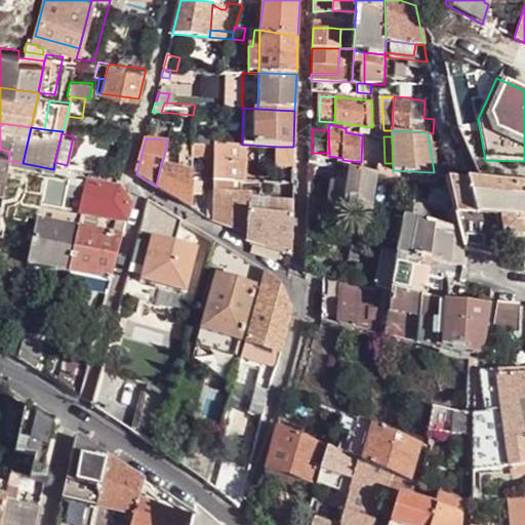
[(191,140),(182,140),(180,168),(190,171),(192,154),(192,143),(191,140)]
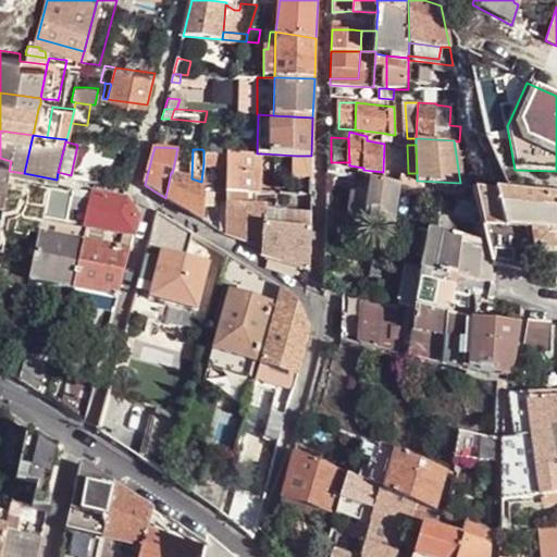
[(229,151),(203,151),(203,163),(227,164),(229,151)]
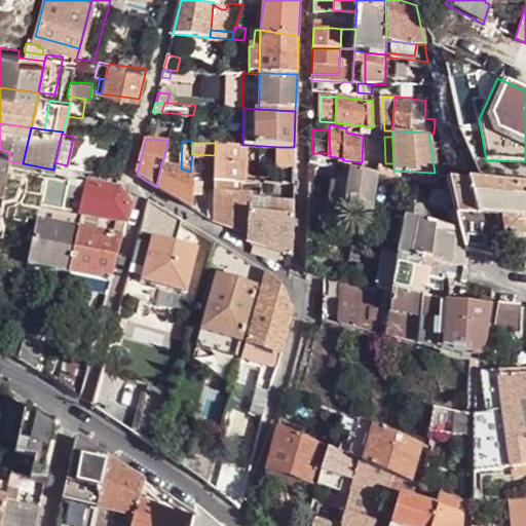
[(242,145),(216,143),(215,155),(215,179),(227,180),(232,180),(241,180),(245,181),(247,145),(242,145)]
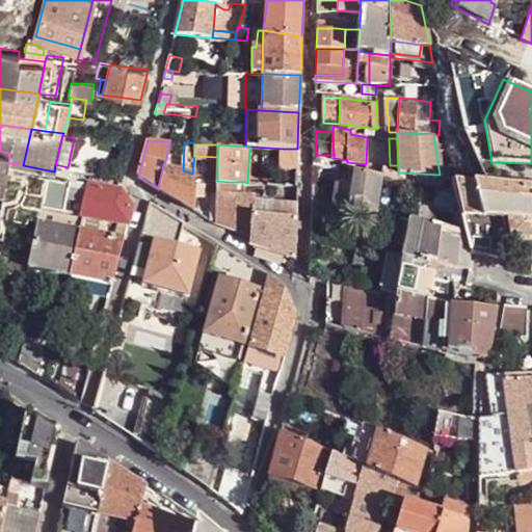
[(286,149),(283,149),(282,169),(297,169),(297,149),(286,149)]
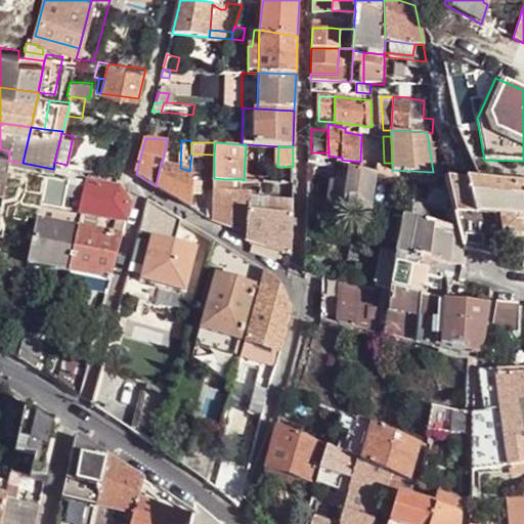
[(0,206),(7,170),(8,161),(10,151),(0,148),(0,206)]
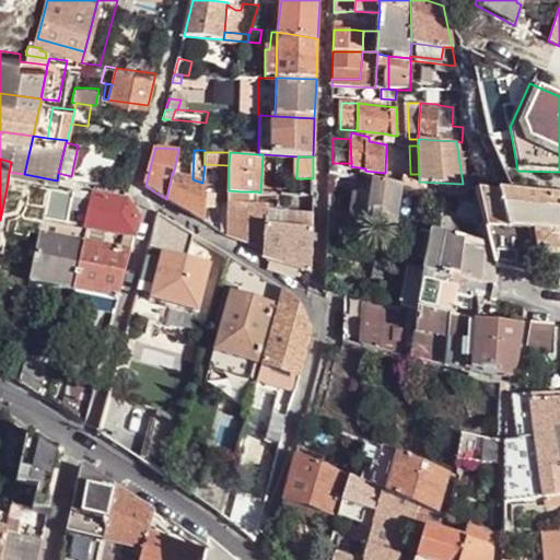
[(202,193),(202,183),(193,179),(179,176),(173,174),(172,173),(166,199),(201,222),(202,211),(202,193)]
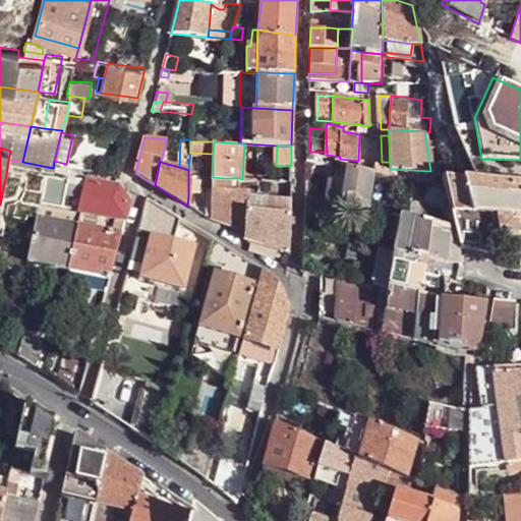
[(346,173),(342,205),(368,211),(372,173),(346,167),(346,173)]
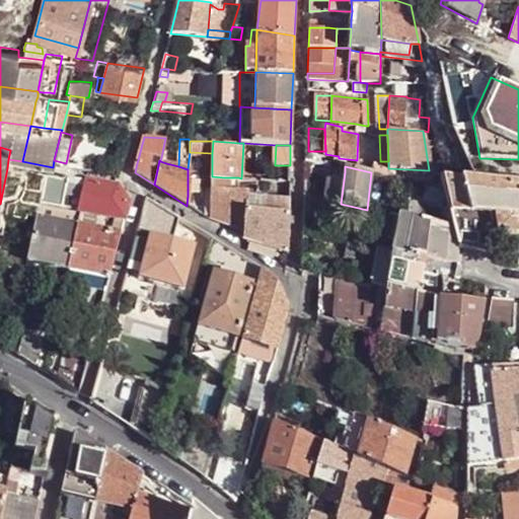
[(345,172),(329,170),(326,201),(341,204),(345,172)]
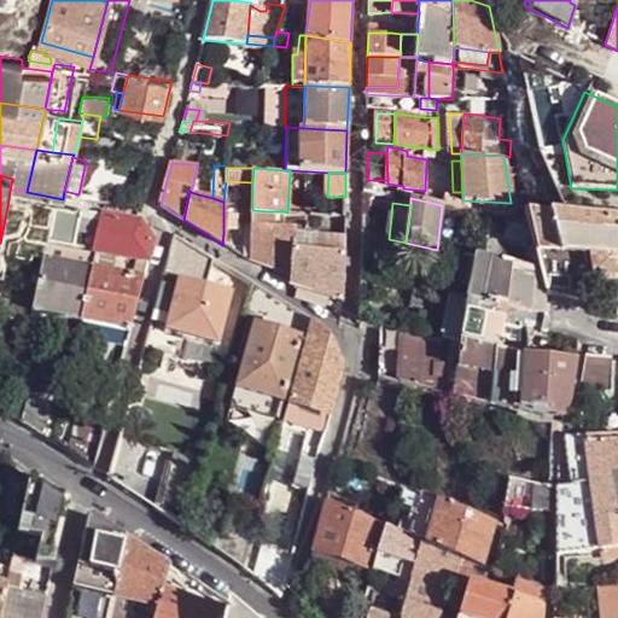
[(57,209),(50,243),(57,245),(70,246),(80,213),(57,209)]
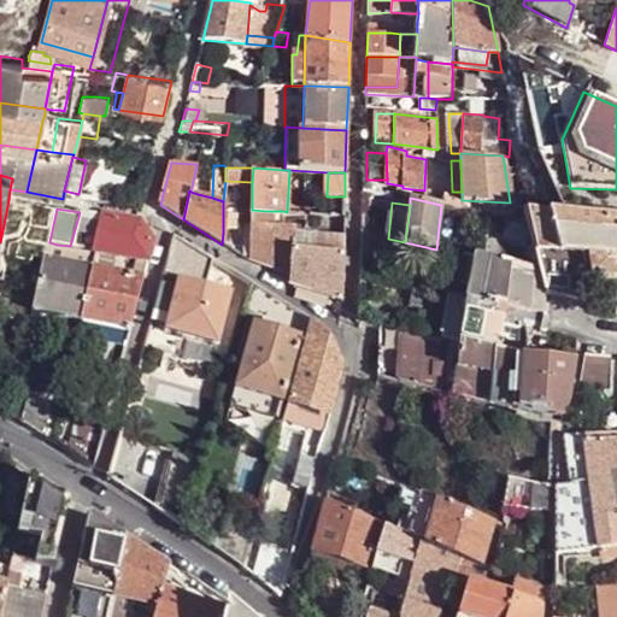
[(266,211),(252,210),(250,262),(269,268),(289,275),(291,275),(294,248),(297,230),(297,225),(282,224),(283,211),(272,211),(272,224),(265,224),(266,211)]
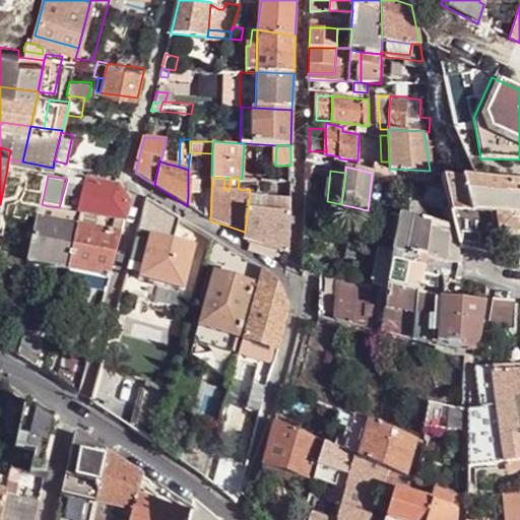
[(469,212),(462,180),(443,177),(445,185),(444,186),(451,211),(469,212)]
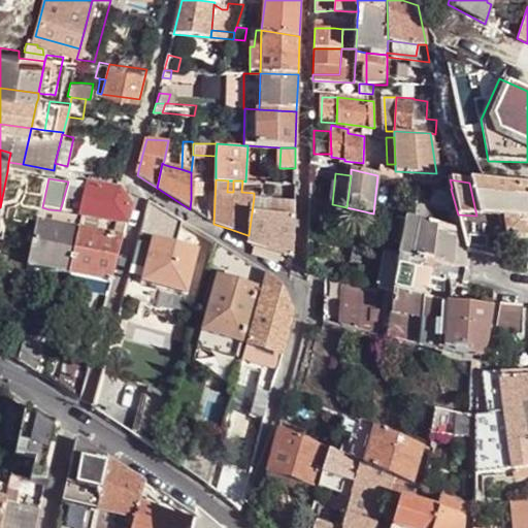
[(202,183),(191,182),(191,199),(201,200),(202,200),(202,183)]
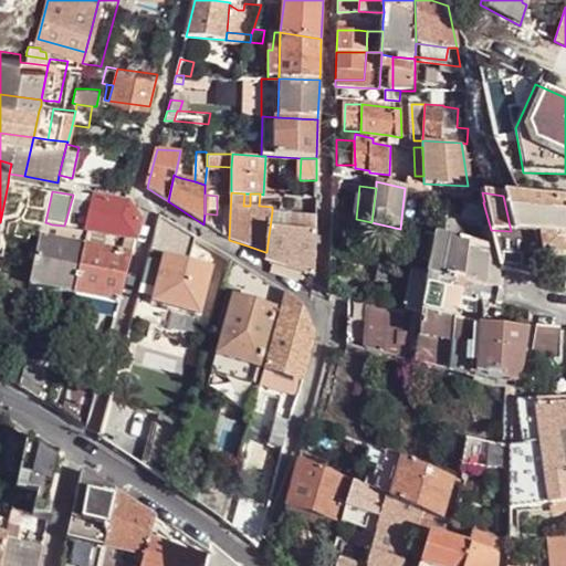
[(565,234),(565,199),(503,196),(511,231),(538,232),(565,234)]
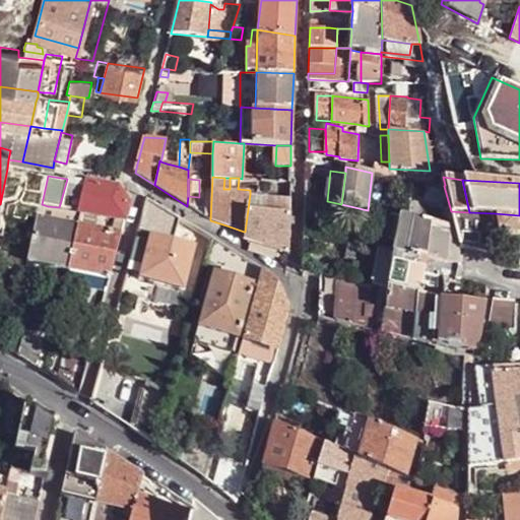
[(119,188),(87,183),(80,211),(81,211),(81,213),(95,215),(124,221),(128,203),(119,188)]
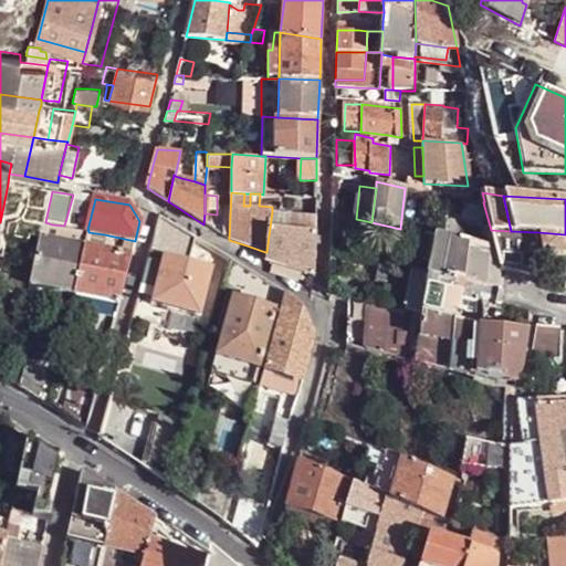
[(272,211),(270,228),(289,229),(291,213),(272,211)]
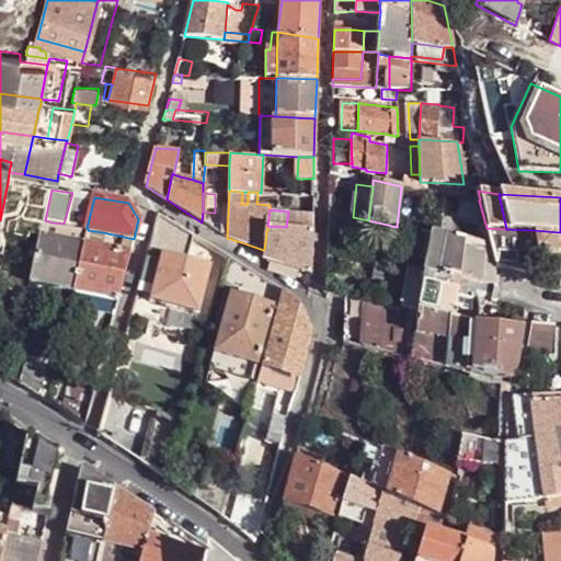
[(214,213),(203,212),(202,222),(213,229),(214,213)]
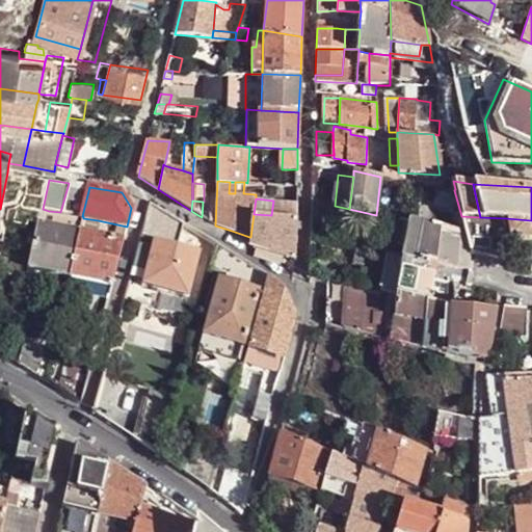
[(296,218),(296,203),(273,201),(271,215),(296,218)]
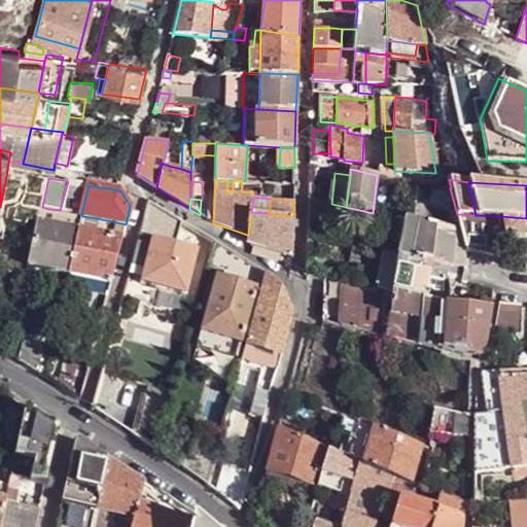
[(181,221),(147,201),(139,232),(175,241),(181,221)]
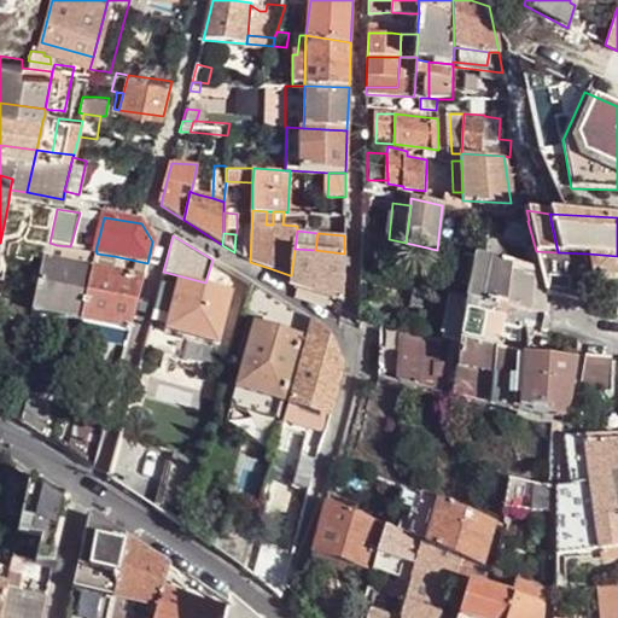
[(46,261),(35,314),(80,324),(93,272),(93,269),(97,254),(97,251),(95,251),(89,251),(70,246),(57,245),(50,243),(46,261)]
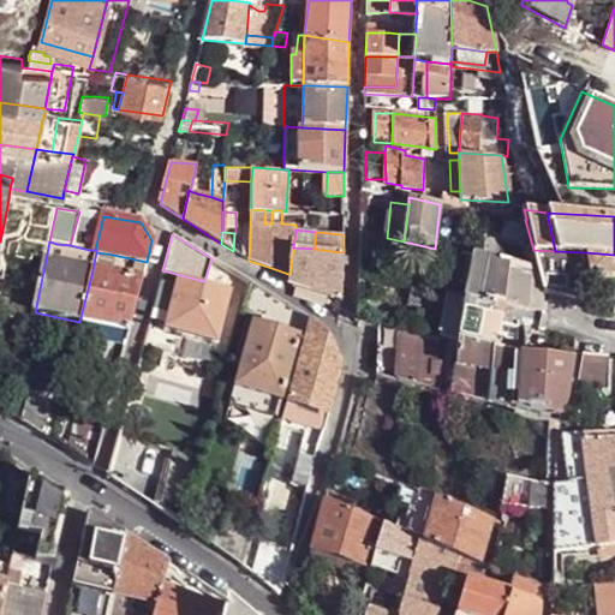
[(340,298),(342,252),(314,249),(293,248),(290,274),(288,274),(288,282),(340,298)]
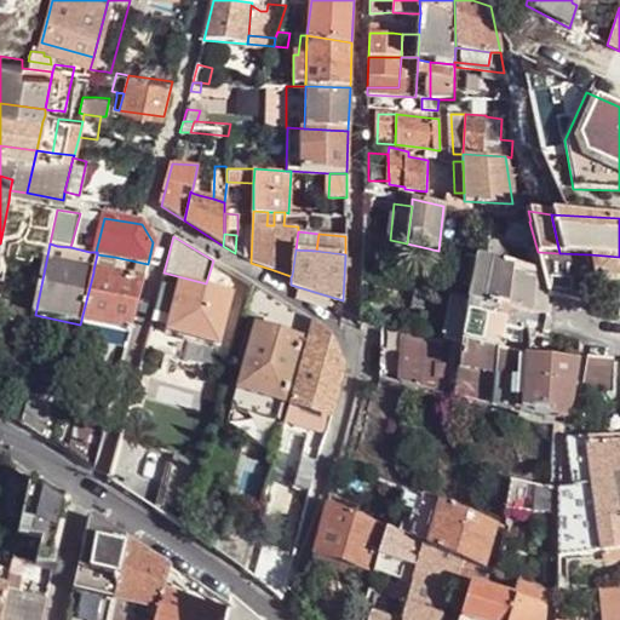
[(547,296),(572,300),(560,253),(538,252),(541,269),(547,296)]
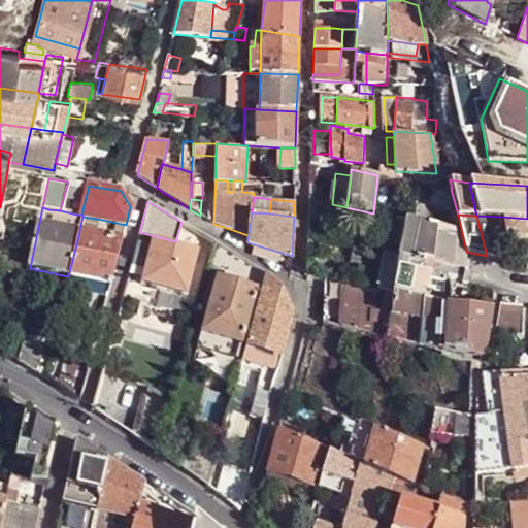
[(94,235),(97,219),(83,217),(79,230),(79,232),(94,235)]
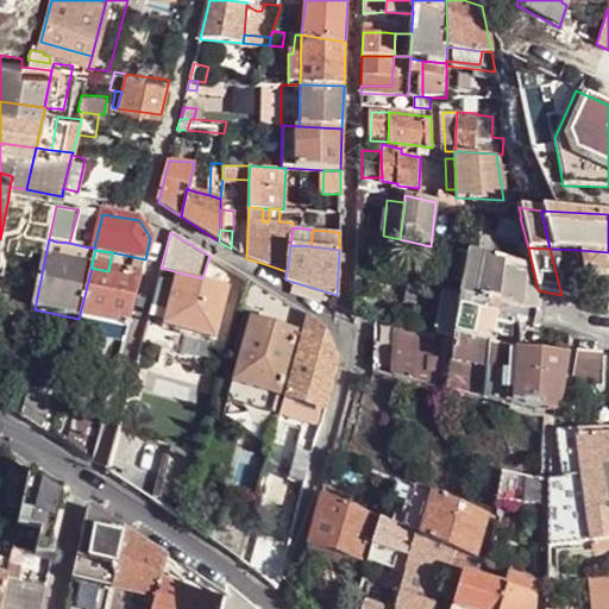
[(468,259),(469,252),(452,250),(451,257),(468,259)]
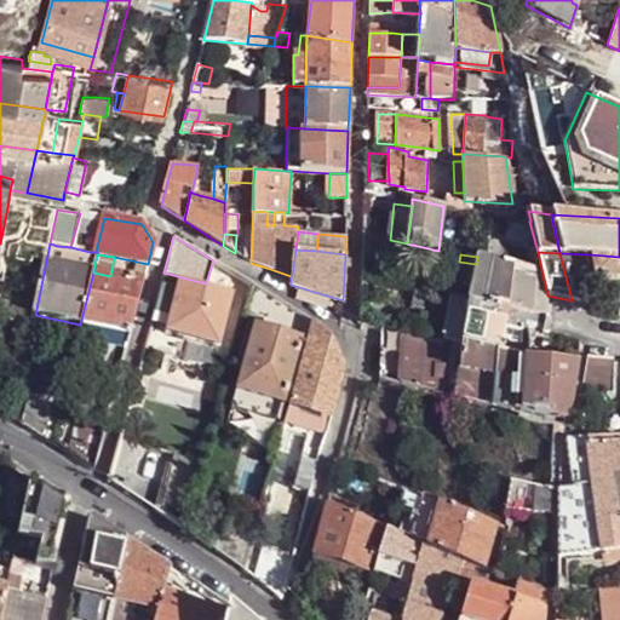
[(619,257),(590,254),(593,277),(619,277),(619,257)]
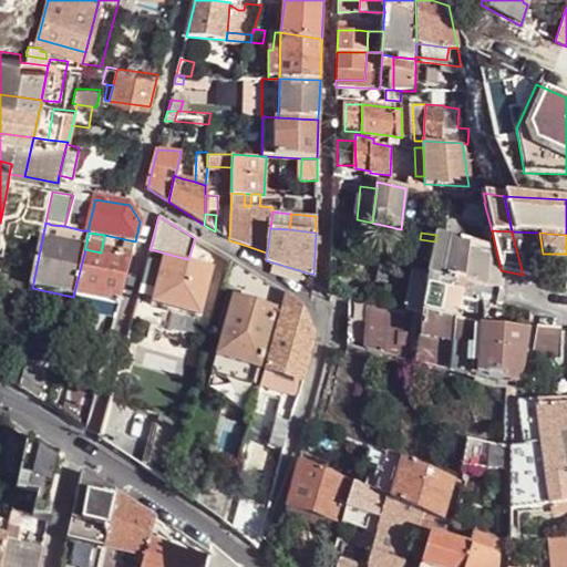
[(443,277),(451,237),(436,235),(435,241),(431,261),(429,274),(429,276),(443,277)]
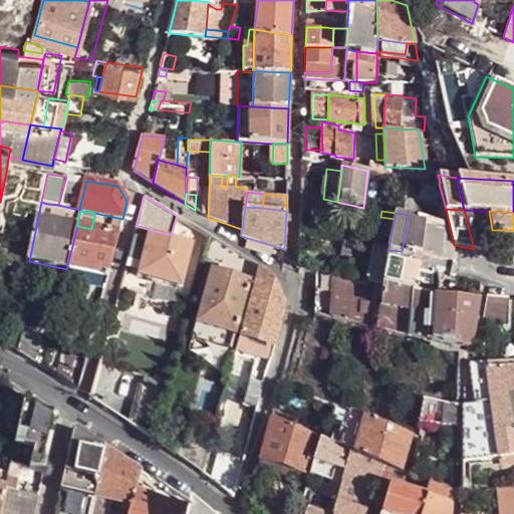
[(440,259),(442,222),(409,215),(402,251),(440,259)]
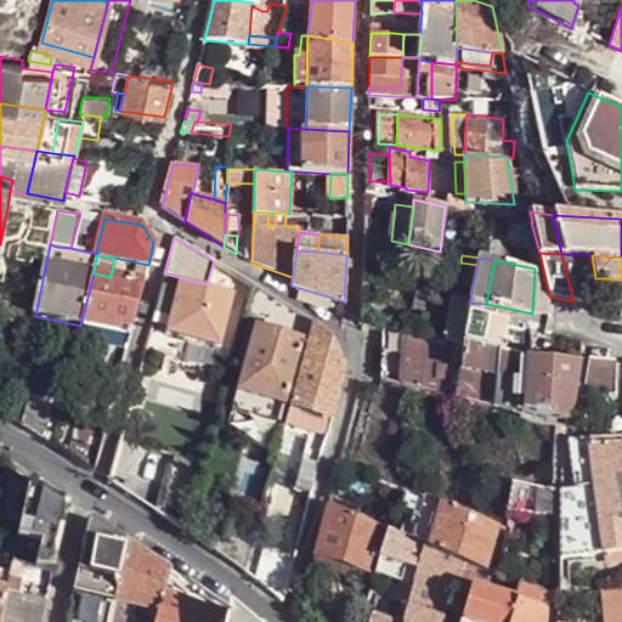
[(478,265),(461,263),(457,283),(473,287),(478,265)]
